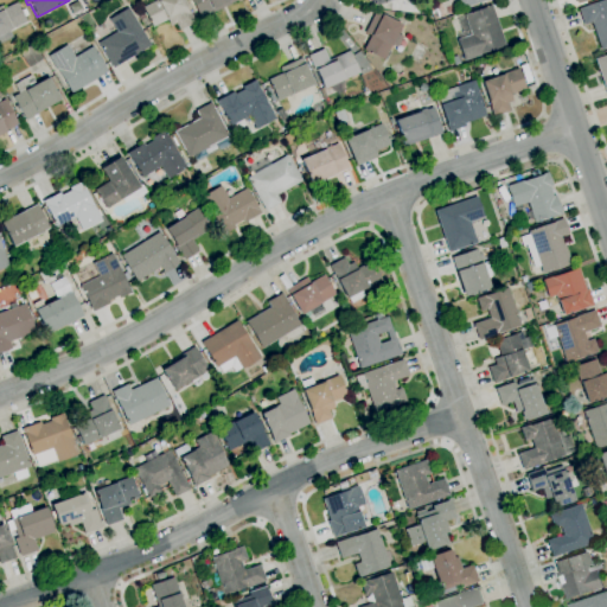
[(179,31),(176,24),(171,26),(167,19),(152,27),(142,7),(155,0),(181,0),(190,14),(191,14),(193,19),(195,23),(179,31)]
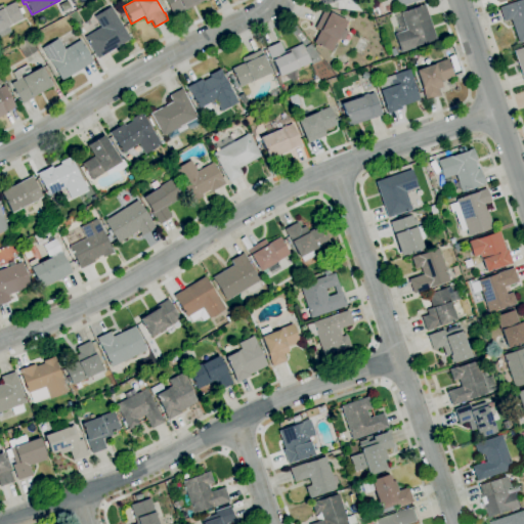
[(204,0),(173,16),(164,0),(204,0)]
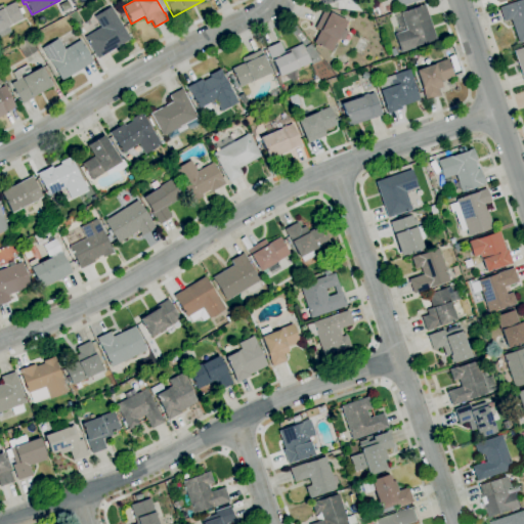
[(523,41),(518,43),(511,19),(504,22),(498,7),(520,0),(523,0),(523,41)]
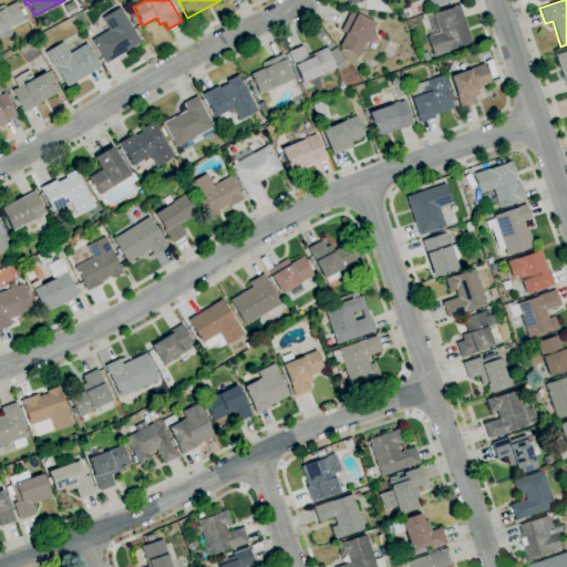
[(0,41),(0,4),(1,4),(2,8),(16,2),(19,10),(23,8),(26,13),(22,16),(24,20),(8,28),(12,35),(0,41)]
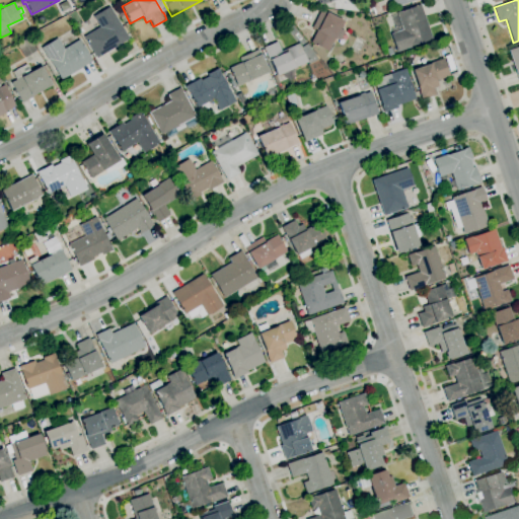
[(396,52),(390,33),(392,32),(391,28),(395,27),(391,16),(396,14),(396,13),(420,4),(433,42),(410,50),(410,48),(396,52)]
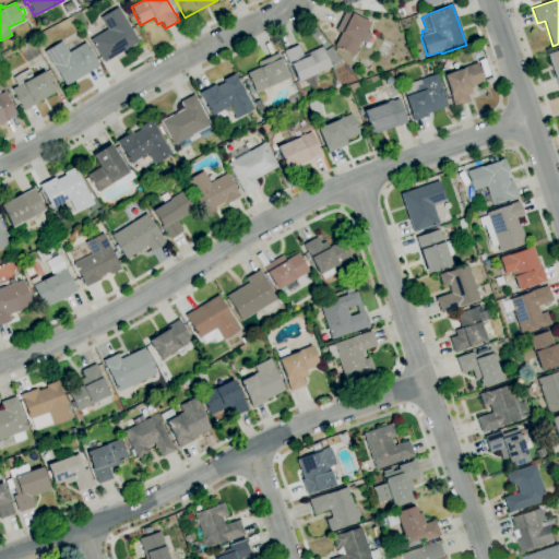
[(104,62),(90,39),(107,30),(99,18),(117,7),(139,42),(104,62)]
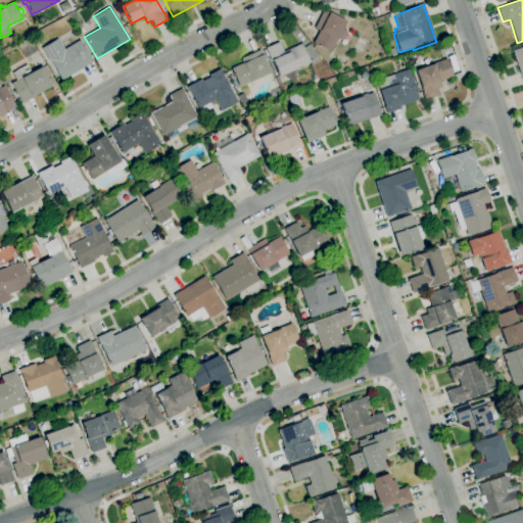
[(121,17),(117,10),(122,8),(126,14),(121,17)]
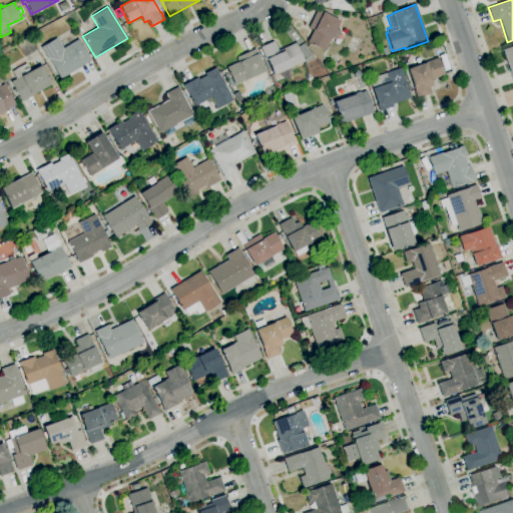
[(323,51),(307,42),(313,30),(308,27),(317,9),(339,21),(335,28),(340,31),(336,40),(330,37),(323,51)]
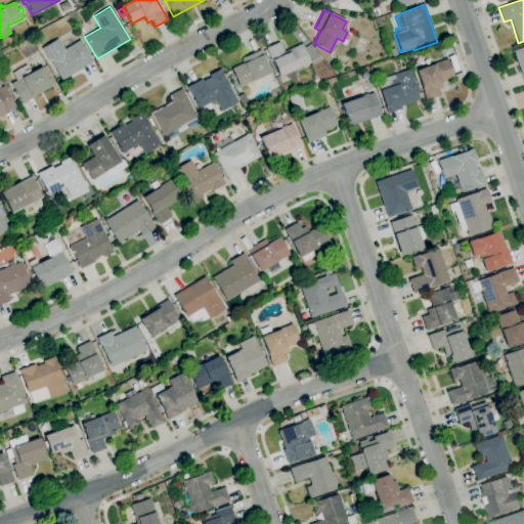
[(25,57),(16,45),(28,37),(36,50),(25,57)]
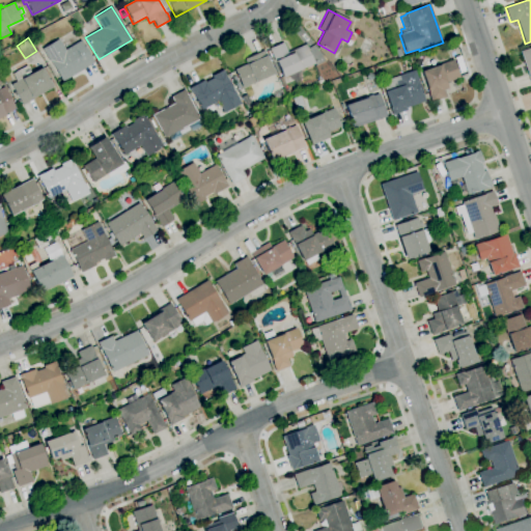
[(62,82),(49,61),(42,50),(58,39),(64,50),(81,40),(94,62),(62,82)]
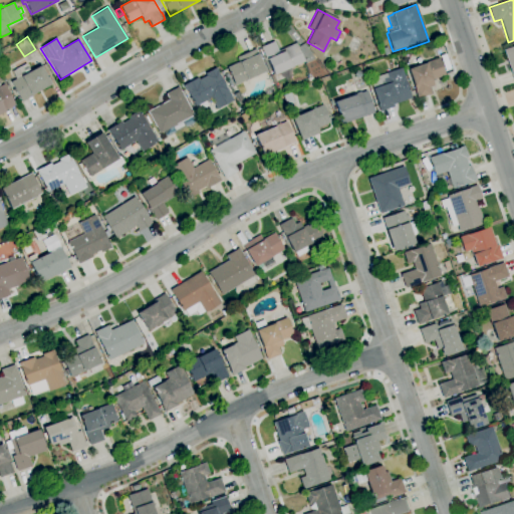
[(274,75),(267,59),(266,59),(260,47),(274,41),(278,51),(295,43),(304,61),(289,68),(274,75)]
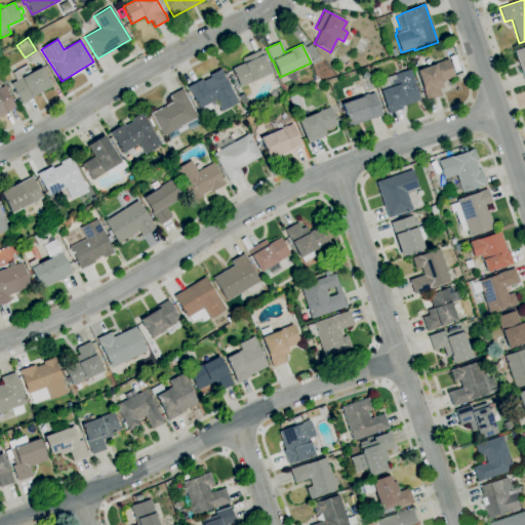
[(524,81),(514,50),(524,46),(524,81)]
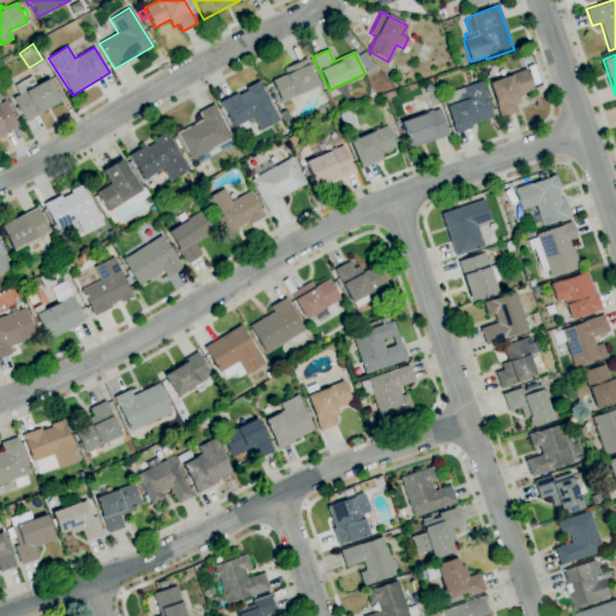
[(280,102),(271,81),(285,75),(283,69),(306,58),(318,86),(297,94),(297,95),(280,102)]
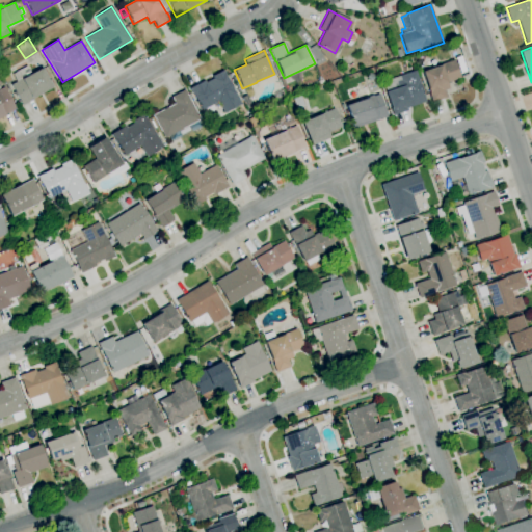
[(432,102),(428,88),(422,71),(454,59),(460,78),(447,82),(449,87),(444,89),(447,97),(432,102)]
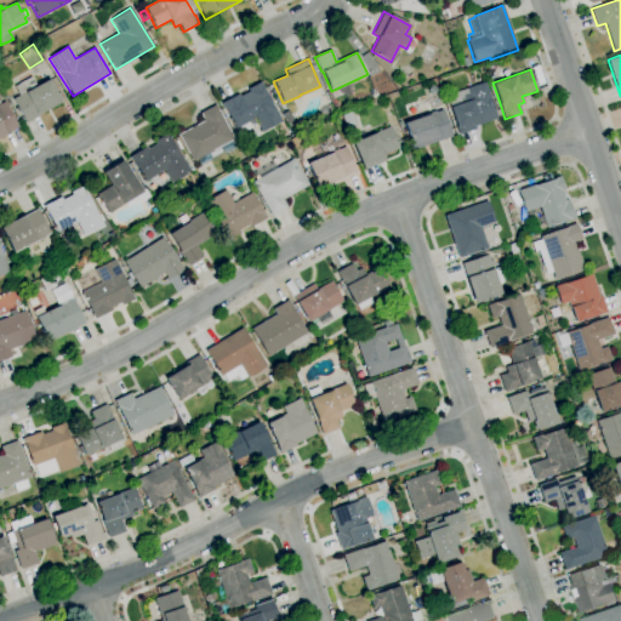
[(26,123),(20,110),(16,113),(15,109),(17,108),(12,98),(18,95),(13,86),(30,77),(35,86),(49,79),(61,101),(60,102),(61,103),(38,115),(39,117),(26,123)]
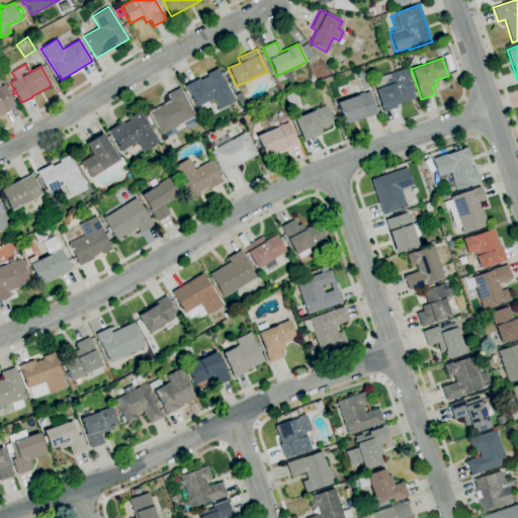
[(201,110),(198,106),(196,107),(186,90),(184,86),(198,78),(199,81),(207,76),(206,74),(218,68),(220,72),(219,73),(235,100),(219,109),(212,99),(206,102),(209,106),(201,110)]
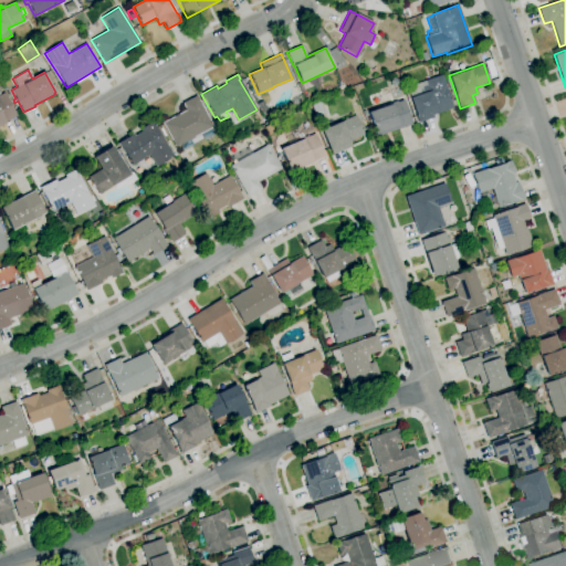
[(418,119),(410,98),(411,97),(407,85),(425,80),(441,74),(453,107),(418,119)]
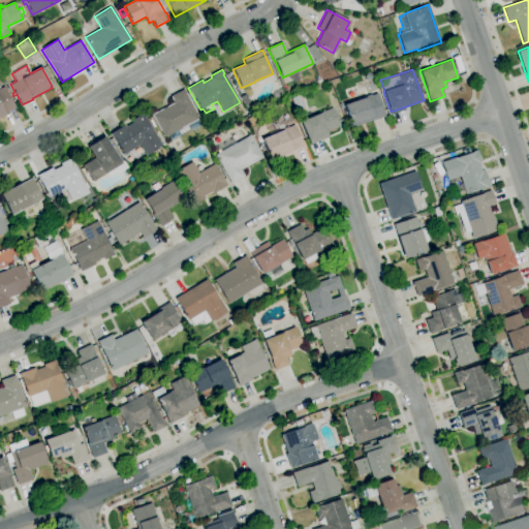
[(236,89),(230,78),(234,75),(239,87),(236,89)]
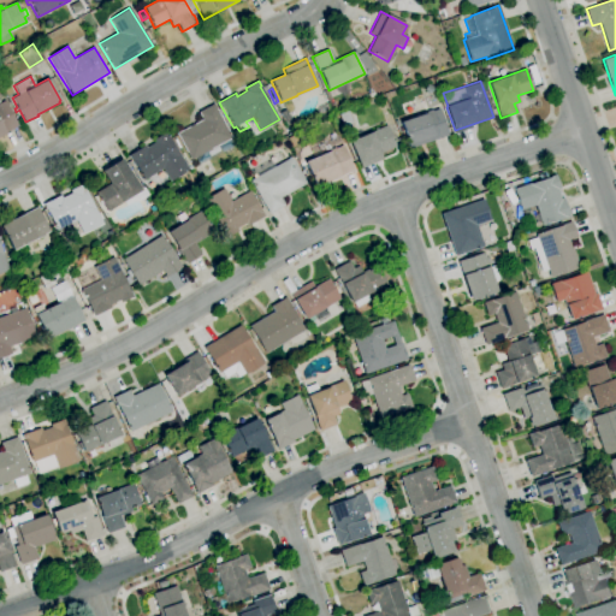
[(0,135),(0,101),(4,100),(18,125),(5,132),(0,135)]
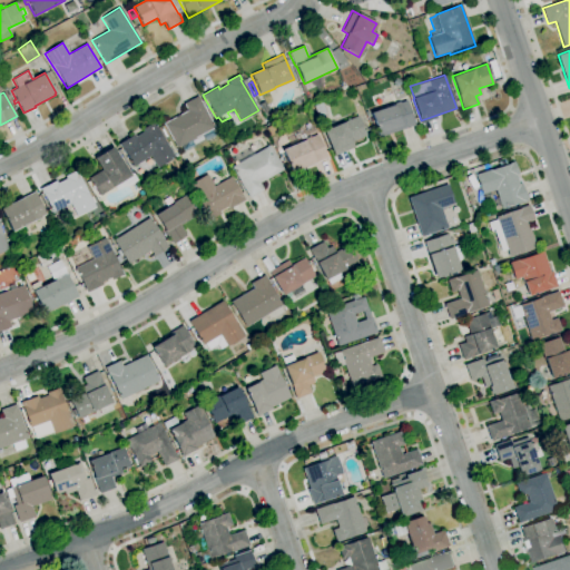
[(184,153),(180,146),(176,148),(163,124),(187,110),(183,104),(197,96),(214,128),(213,128),(216,135),(205,141),(204,140),(184,153)]
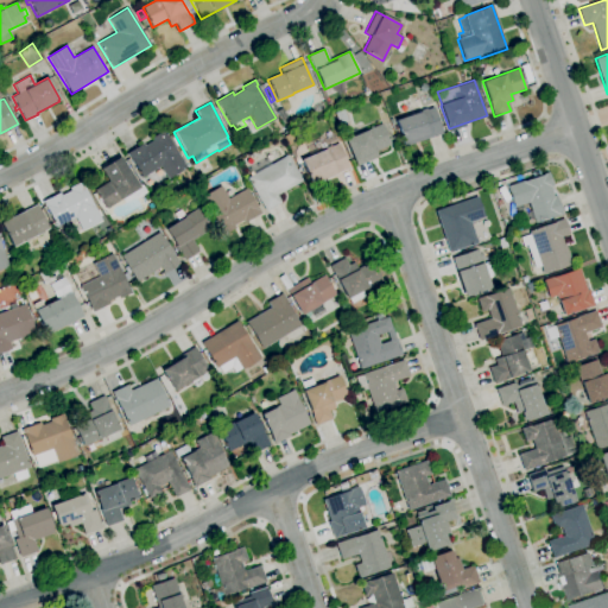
[(404,146),(394,120),(422,111),(422,109),(426,108),(426,109),(434,107),(442,133),(404,146)]
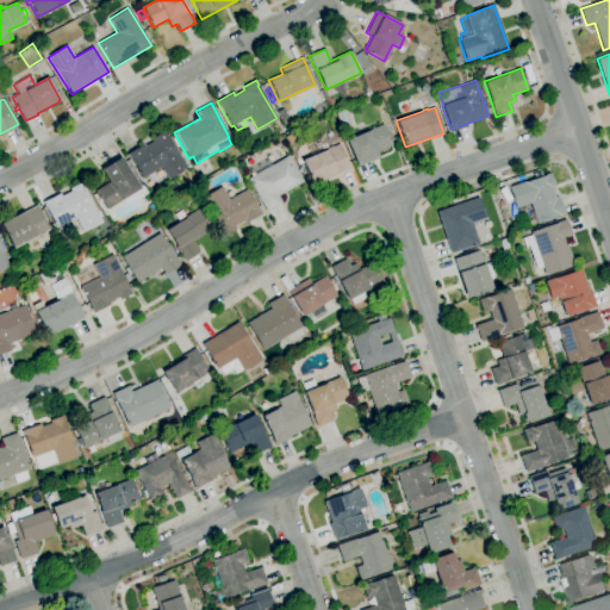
[(284,128),(277,112),(282,109),(291,124),(284,128)]
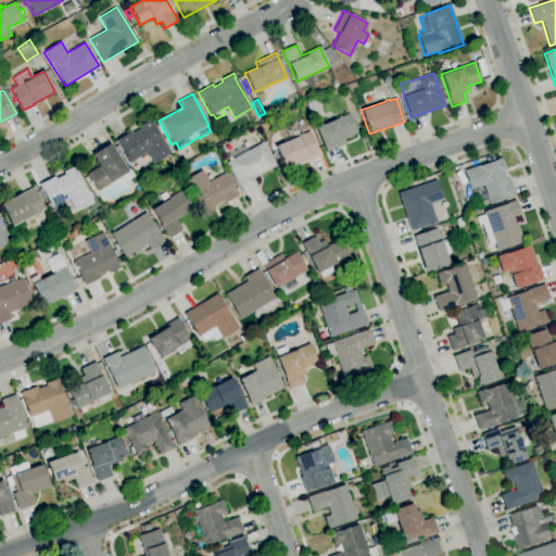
[(311,115),(305,103),(314,100),(318,112),(311,115)]
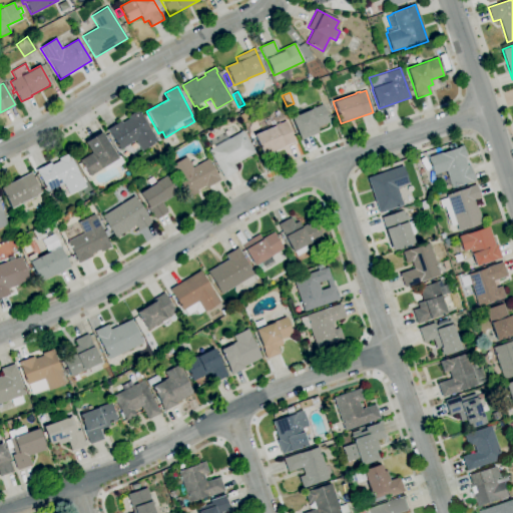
[(302,140),(299,133),(298,133),(291,118),(322,104),(329,121),(317,127),(319,132),(302,140)]
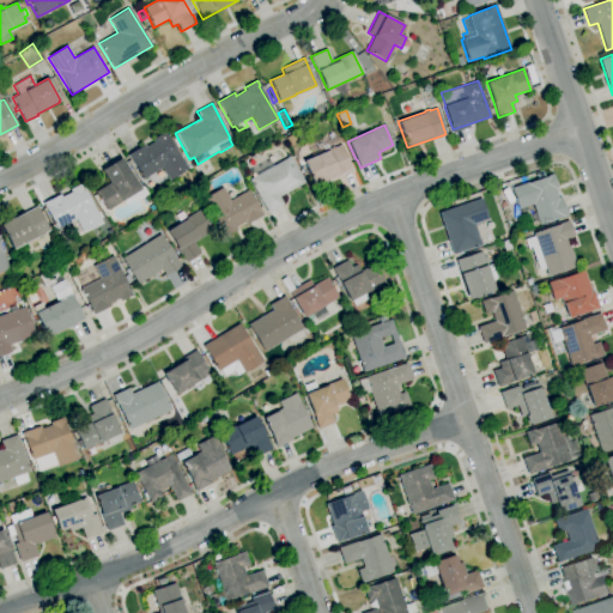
[(169,181),(161,168),(144,180),(131,159),(129,159),(127,156),(143,144),(145,147),(153,141),(152,139),(163,132),(170,141),(174,139),(180,147),(175,150),(177,153),(178,152),(180,155),(182,152),(189,164),(187,165),(187,167),(189,165),(192,168),(189,170),(188,168),(169,181)]
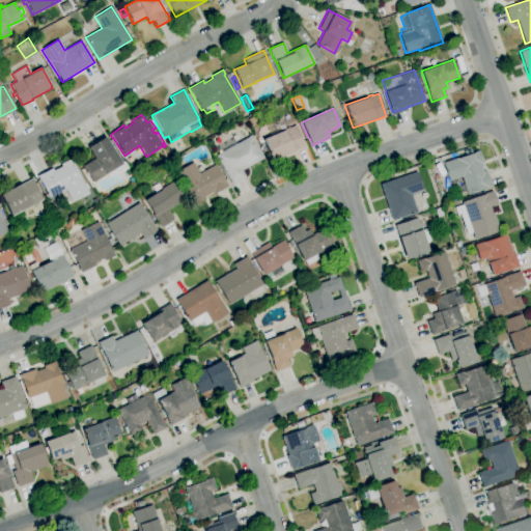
[(272,162),(262,139),(273,135),(269,126),(290,117),(295,126),(296,126),(305,147),(292,152),(294,152),(272,162)]
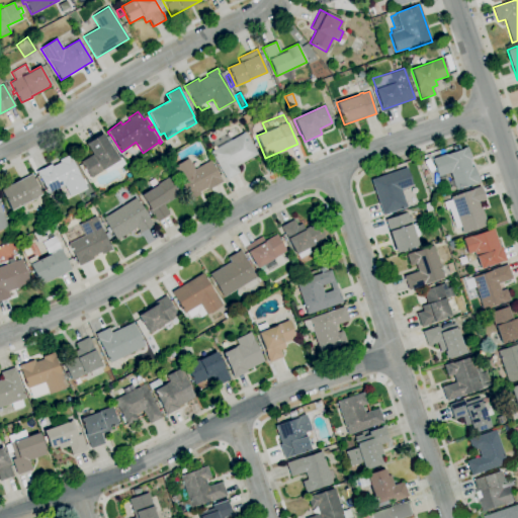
[(226,180),(209,152),(212,150),(209,144),(228,134),(231,140),(244,132),(257,154),(236,166),(239,173),(226,180)]
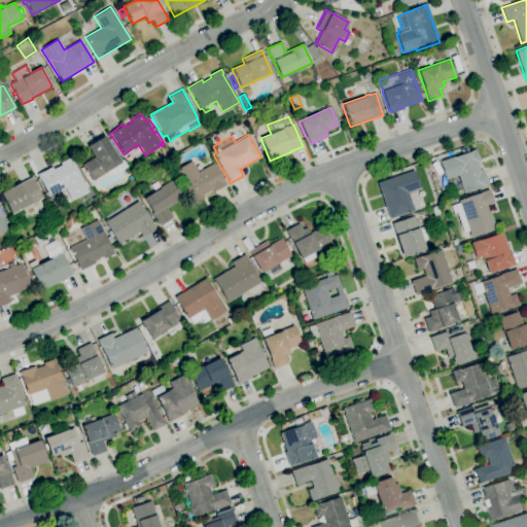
[(92,181),(88,174),(85,176),(84,173),(86,172),(81,165),(94,157),(86,146),(104,136),(119,161),(121,160),(127,167),(114,175),(113,172),(107,176),(105,173),(92,181)]
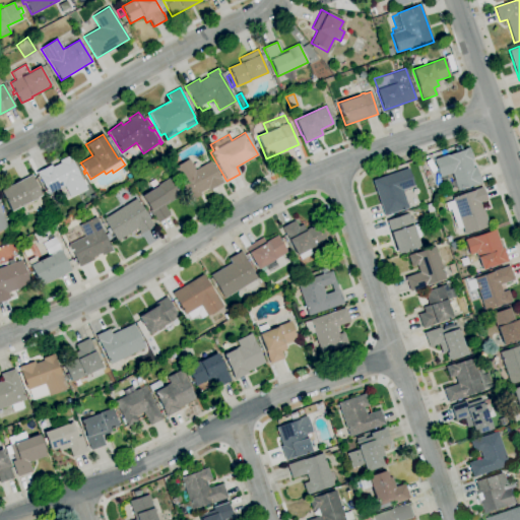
[(457,191),(456,187),(452,189),(450,182),(454,180),(451,174),(448,175),(449,178),(443,180),(442,177),(440,178),(434,159),(448,154),(448,155),(464,149),(464,148),(468,147),(472,159),(470,160),(473,169),(475,168),(481,184),(472,187),(471,186),(457,191)]
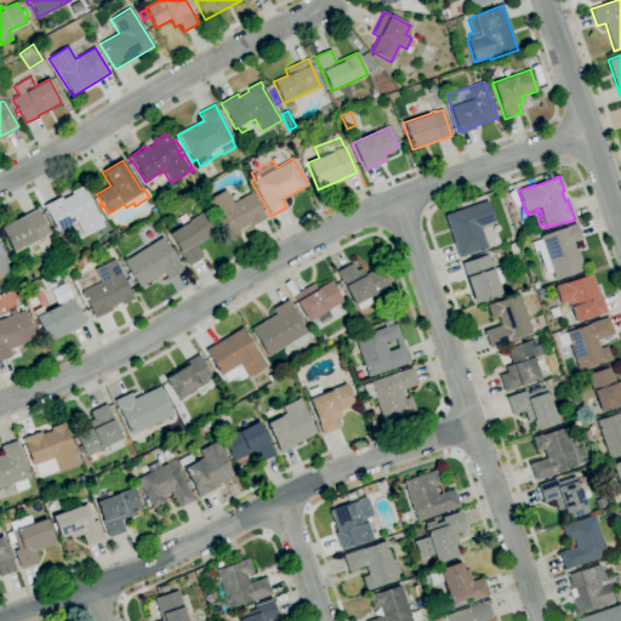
[(83,235),(77,223),(61,232),(56,223),(53,224),(46,210),(45,210),(44,206),(61,197),(62,199),(72,195),(69,192),(83,186),(85,189),(84,191),(95,210),(103,226),(83,235)]
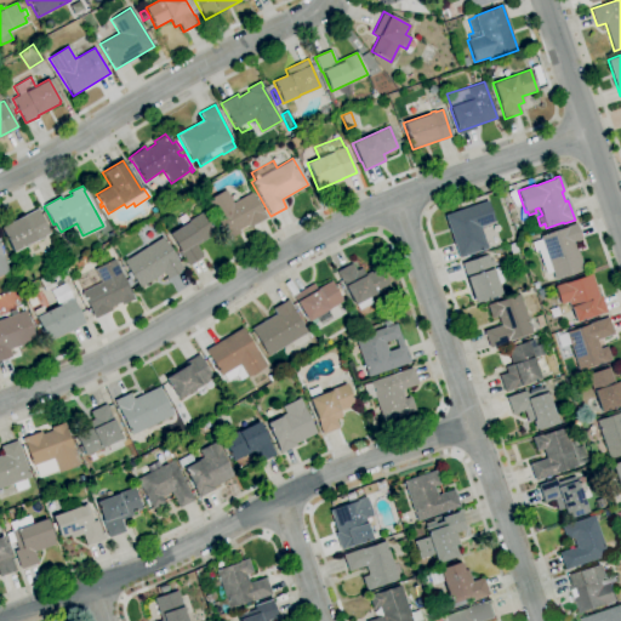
[(228,239),(222,229),(223,229),(215,216),(206,201),(224,191),(232,203),(251,192),(265,215),(265,214),(267,217),(249,228),(248,224),(239,231),(240,233),(228,239)]
